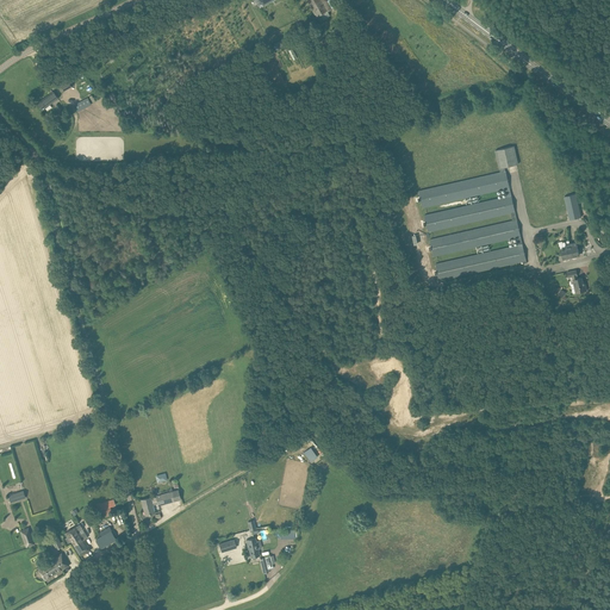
[(321,0),(306,0),(317,17),(328,11),(321,0)]
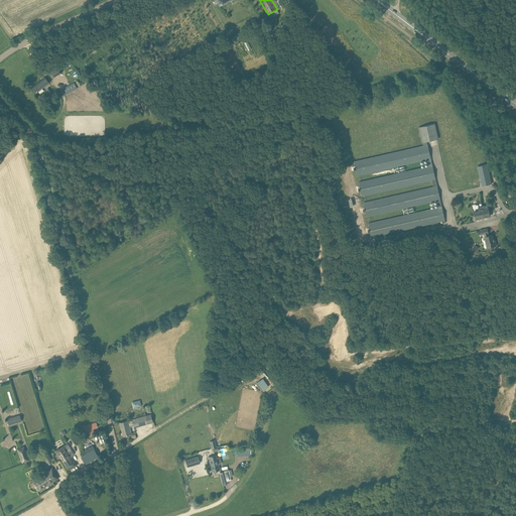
[(289,26),(286,22),(279,25),(281,30),(289,26)]
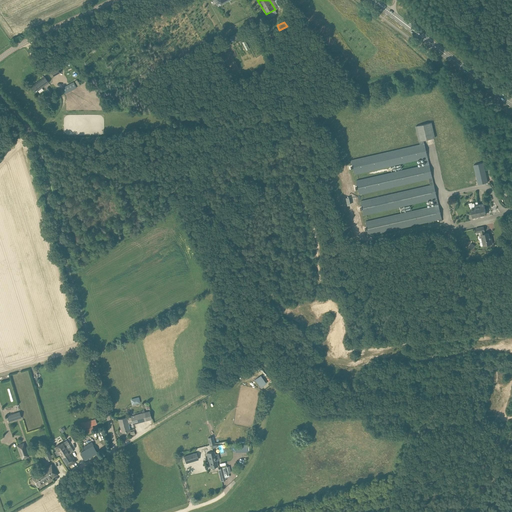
[(237,33),(226,38),(228,43),(239,38),(237,33)]
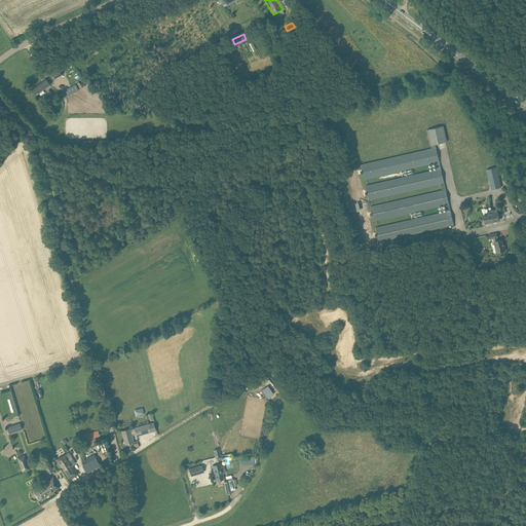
[(60,67),(49,73),(52,79),(64,73),(60,67)]
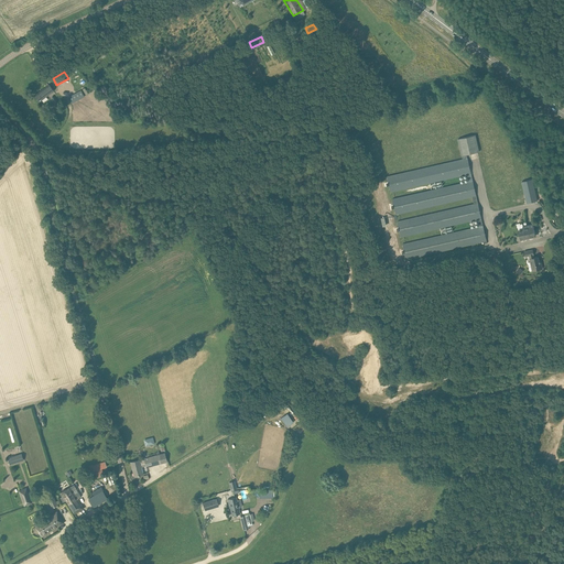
[(54,90),(53,89),(50,85),(34,96),(39,101),(54,90)]
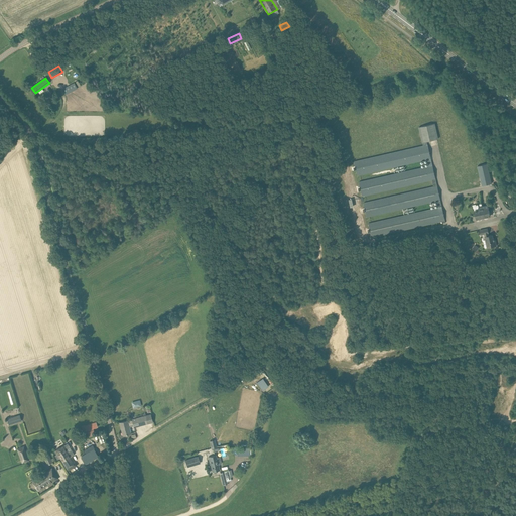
[(74,84),(63,89),(66,94),(77,88),(74,84)]
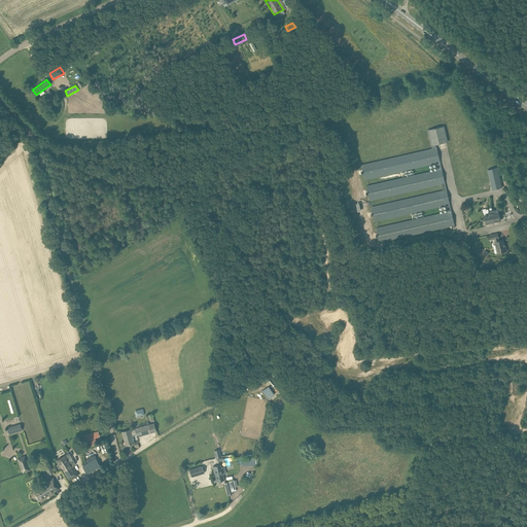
[(432,148),(436,147),(435,144),(448,141),(445,126),(427,130),(431,146),(431,145),(432,148)]
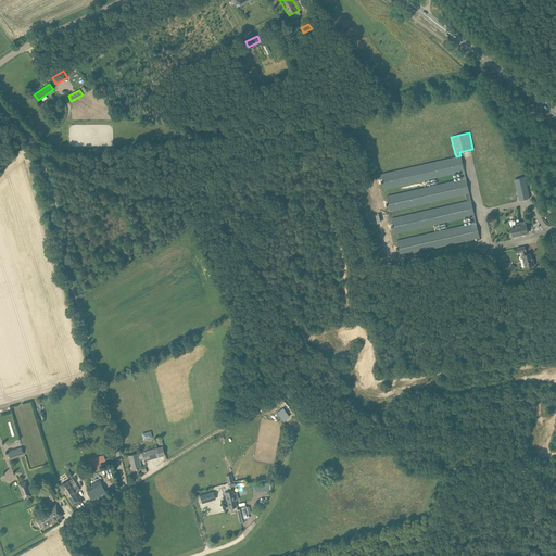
[(463,178),(466,177),(462,155),(460,155),(456,156),(381,174),(386,189),(460,172),(463,178)]
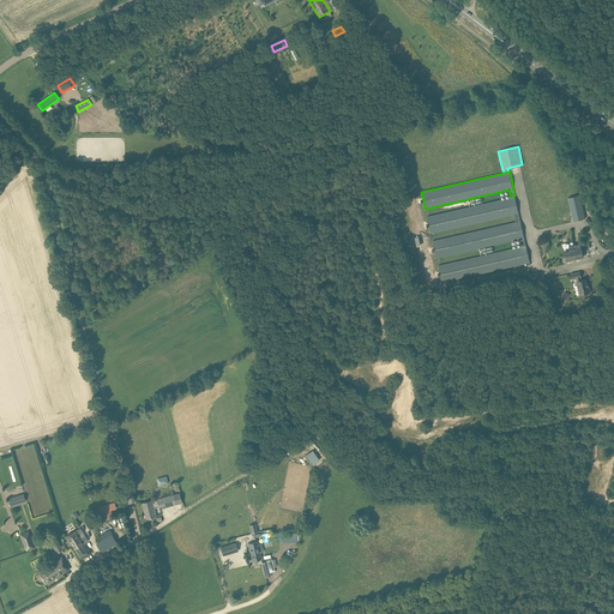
[(516,222),(521,221),(515,196),(511,197),(427,216),(431,234),(515,215),(516,222)]
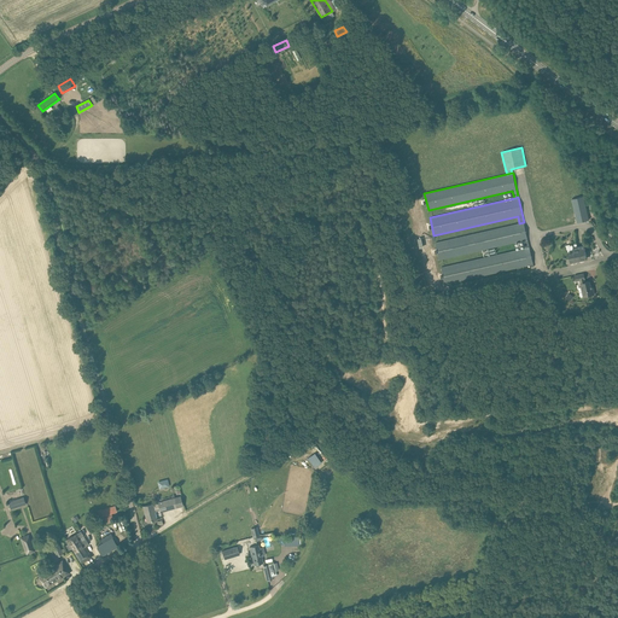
[(572,199),(577,222),(589,220),(583,197),(572,199)]
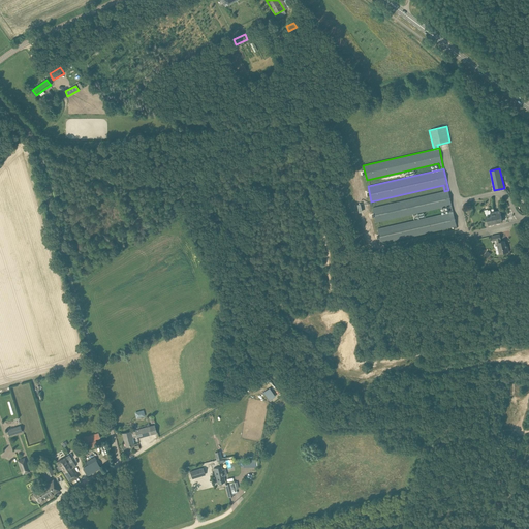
[(454,212),(448,190),(444,191),(373,208),(376,222),(447,206),(449,213),(454,212)]
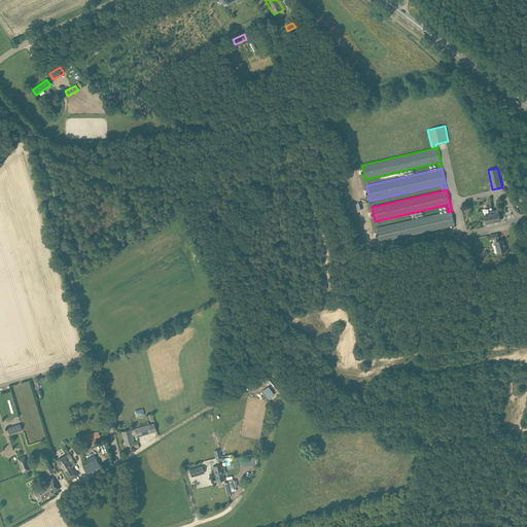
[(498,210),(493,211),(489,212),(489,214),(485,215),(487,223),(500,220),(498,210)]
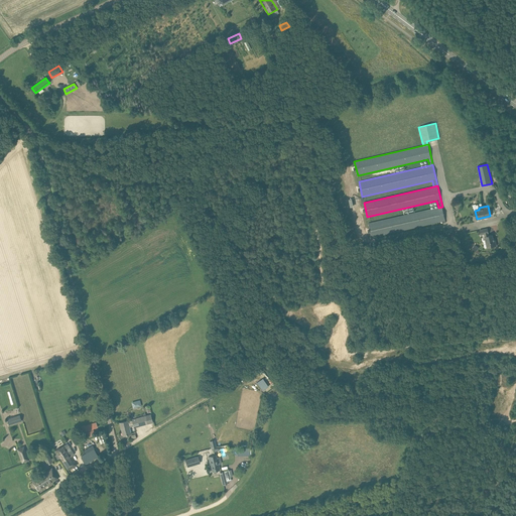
[(442,207),(438,208),(368,223),(372,237),(441,221),(442,223),(445,223),(442,207)]
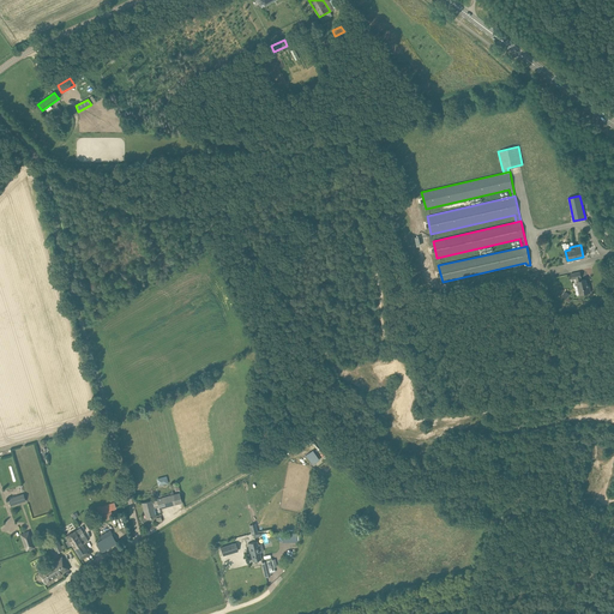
[(581,271),(575,274),(571,274),(572,280),(576,278),(577,282),(578,286),(579,286),(582,294),(591,293),(589,287),(588,287),(587,280),(582,281),(581,277),(582,277),(581,271)]
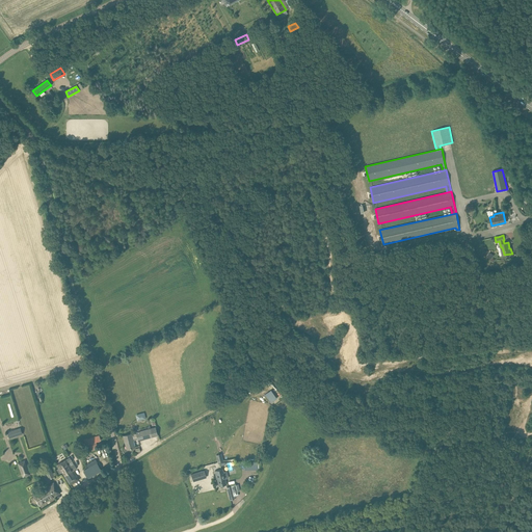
[(274,400),(269,392),(264,396),(269,403),(274,400)]
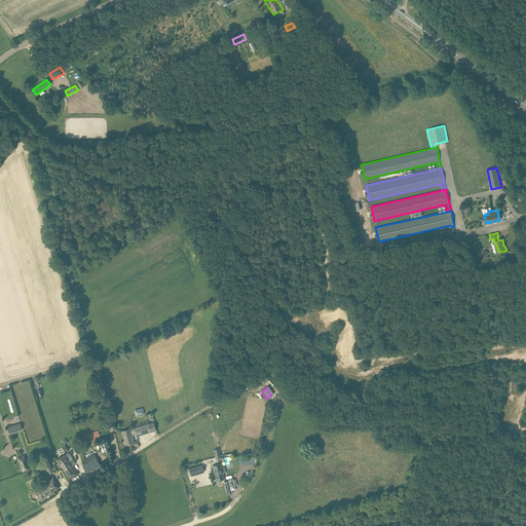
[(143,407),(135,410),(137,416),(145,413),(143,407)]
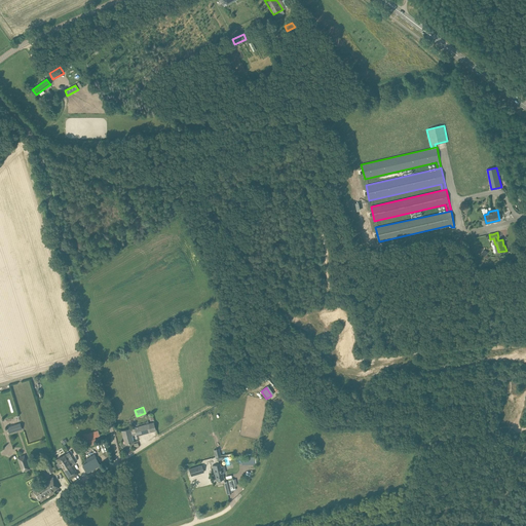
[(154,422),(146,424),(147,427),(148,433),(156,430),(154,422)]
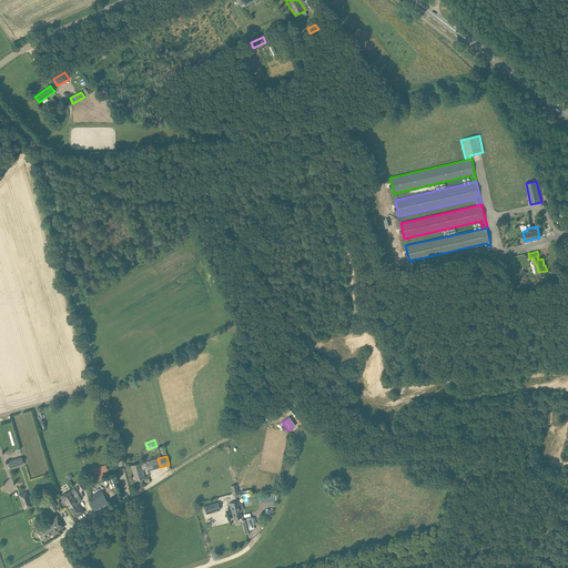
[(8,462),(10,467),(23,464),(21,457),(8,462)]
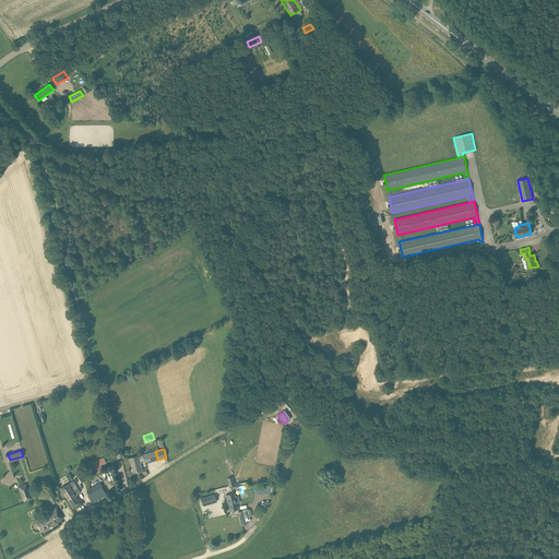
[(157,460),(156,454),(155,451),(143,454),(143,455),(139,456),(139,455),(130,458),(131,465),(132,465),(134,472),(141,470),(140,462),(144,461),(145,463),(157,460)]
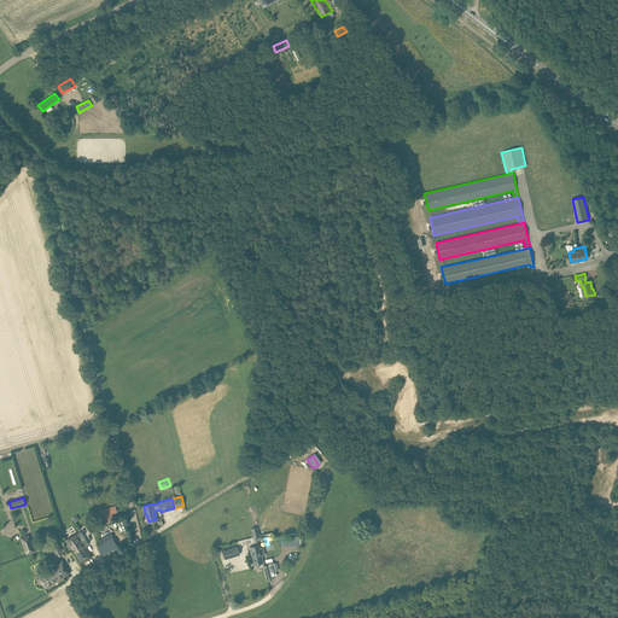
[(103,508),(97,511),(99,518),(117,512),(115,506),(103,509),(103,508)]
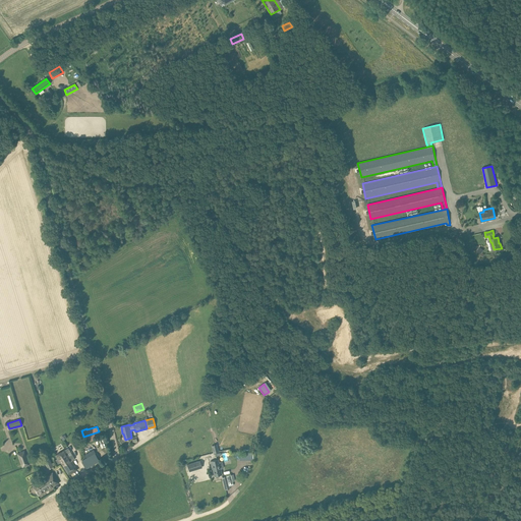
[(30,464),(24,450),(17,453),(22,467),(30,464)]
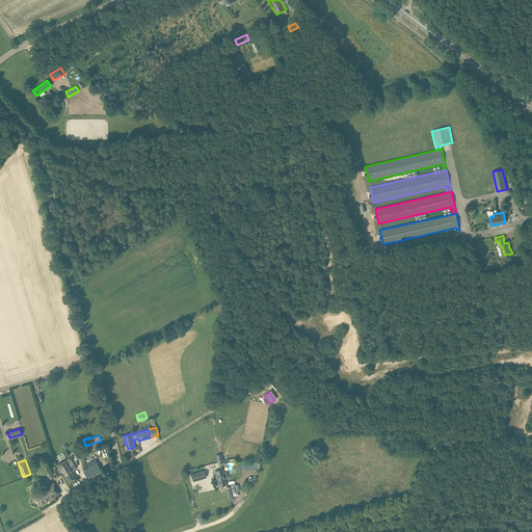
[(79,479),(77,475),(67,459),(56,466),(61,473),(62,472),(70,485),(79,479)]
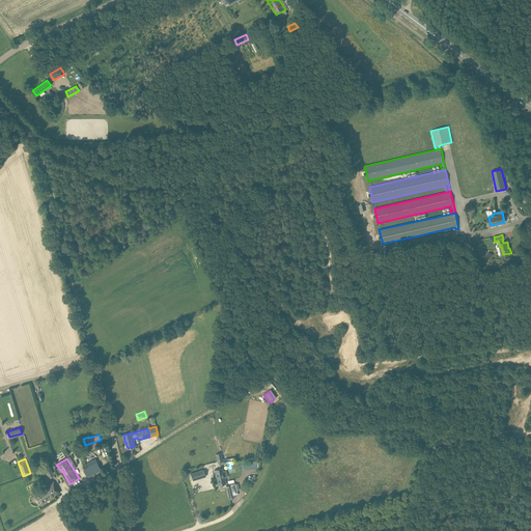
[(95,458),(86,464),(88,467),(98,462),(95,458)]
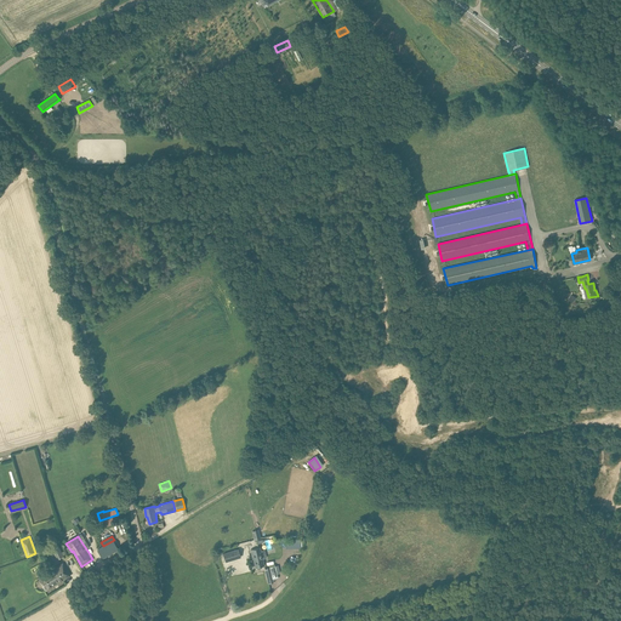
[(301,539),(285,540),(286,548),(301,547),(301,539)]
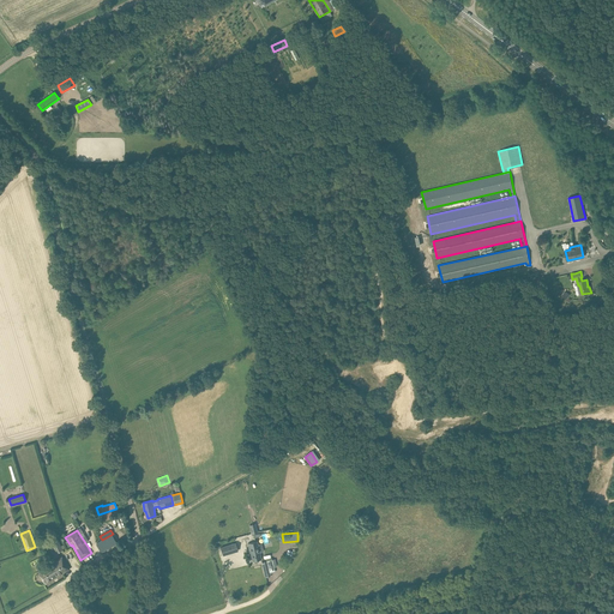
[(118,543),(112,534),(97,543),(102,552),(118,543)]
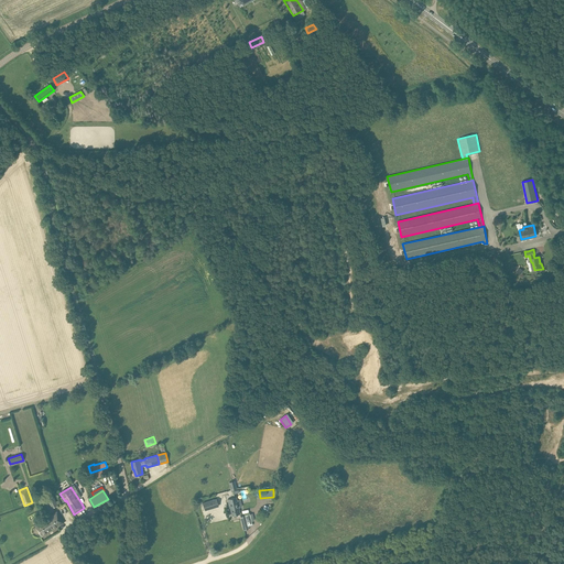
[(52,508),(58,506),(54,497),(47,500),(52,508)]
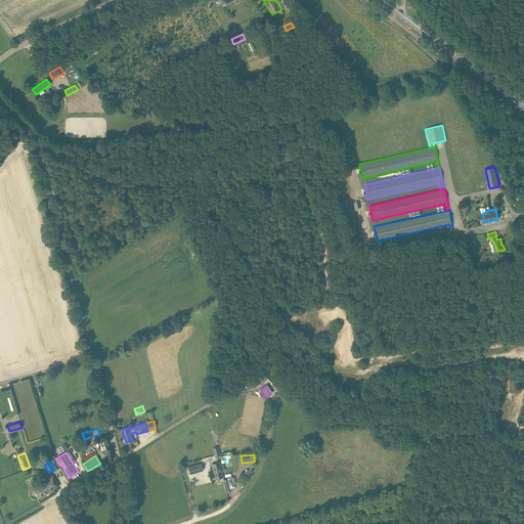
[(219,462),(217,463),(212,464),(213,472),(214,472),(216,479),(223,477),(219,462)]
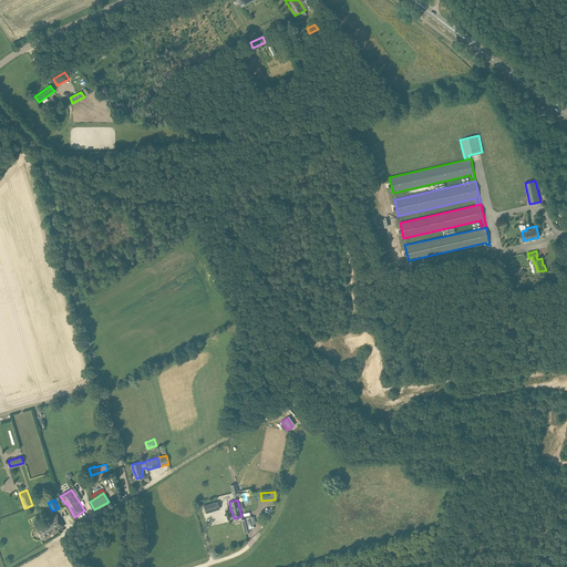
[(219,507),(218,503),(204,506),(206,513),(214,511),(213,509),(219,507)]
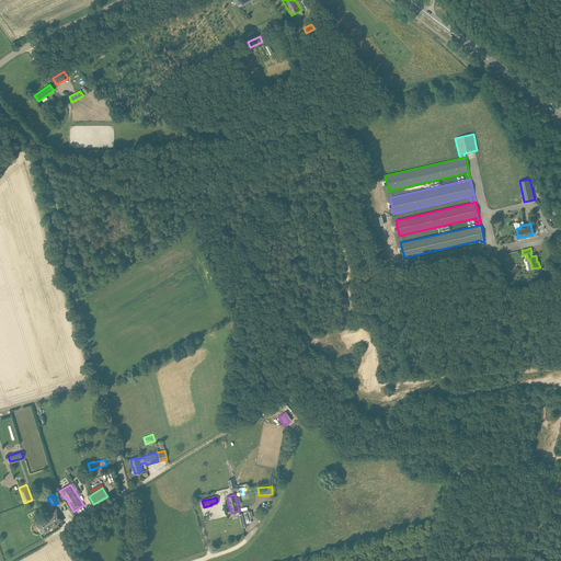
[(65,521),(57,508),(34,522),(42,534),(65,521)]
